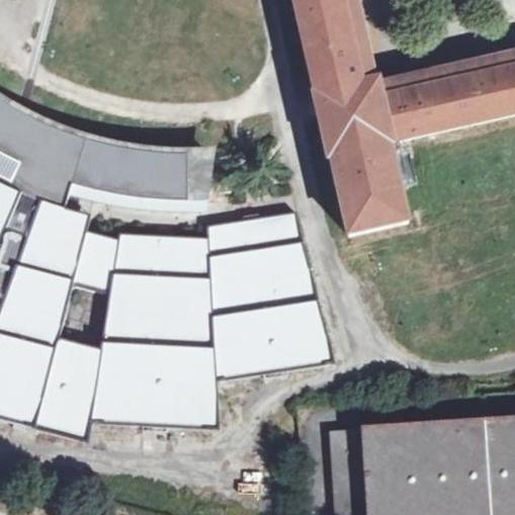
[(388,141),(514,112),(514,50),(376,81),(375,80),(374,80),(356,0),(292,0),(316,102),(346,234),(407,221),(388,141)]
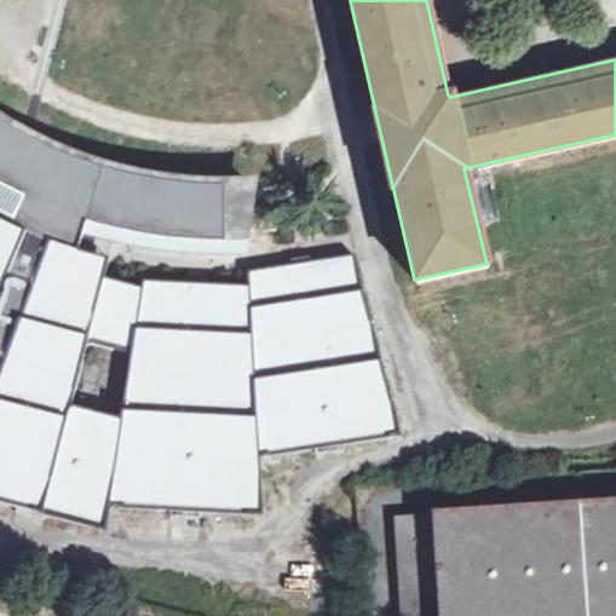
[(0,501),(15,506),(12,510),(41,517),(42,512),(104,529),(108,506),(168,508),(168,513),(197,514),(197,511),(260,514),(258,456),(312,448),(314,453),(341,448),(341,443),(398,435),(351,252),(308,258),(306,253),(288,257),(288,260),(245,268),(246,282),(205,280),(203,275),(184,275),(184,278),(139,277),(139,285),(99,274),(85,269),(90,251),(76,248),(80,232),(82,219),(105,224),(137,232),(170,236),(197,239),(223,240),(223,234),(223,183),(219,183),(219,179),(197,179),(197,182),(193,182),(162,178),(131,173),(101,165),(70,155),(41,142),(30,137),(12,127),(0,119),(0,501)]
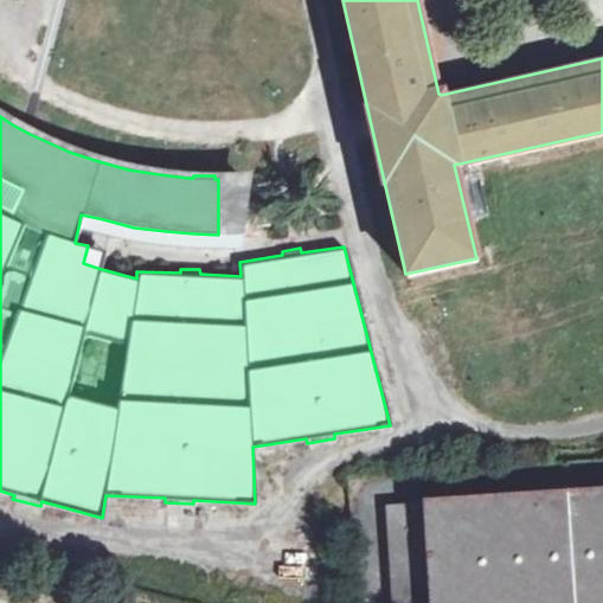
[(218,229),(226,229),(230,205),(239,206),(243,178),(218,179),(218,229)]
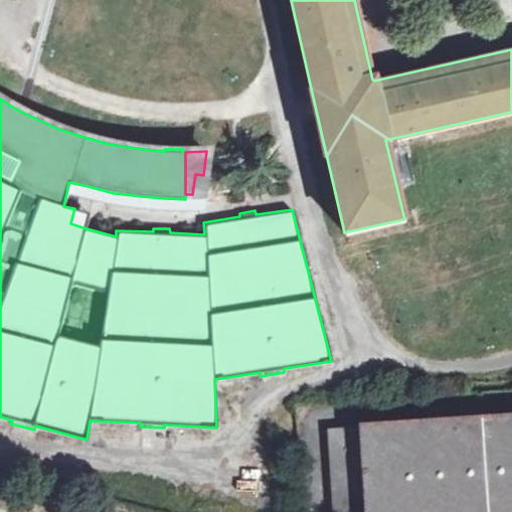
[(195,174),(192,194),(200,193),(203,175),(195,174)]
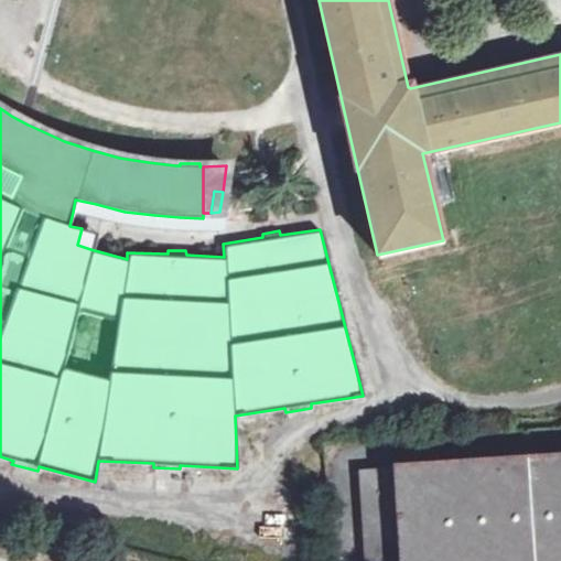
[(203,218),(180,217),(154,215),(125,212),(96,204),(75,200),(73,212),(93,216),(121,224),(131,224),(153,228),(179,229),(204,230),(203,218)]
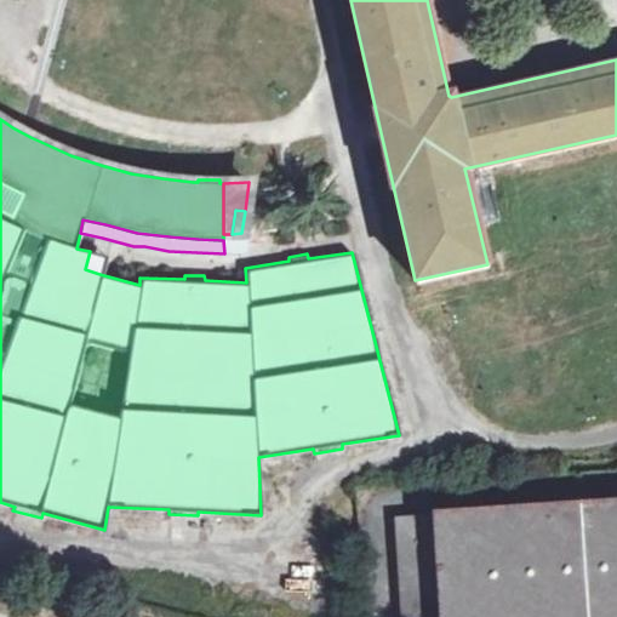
[(90,251),(85,269),(100,274),(103,258),(90,251)]
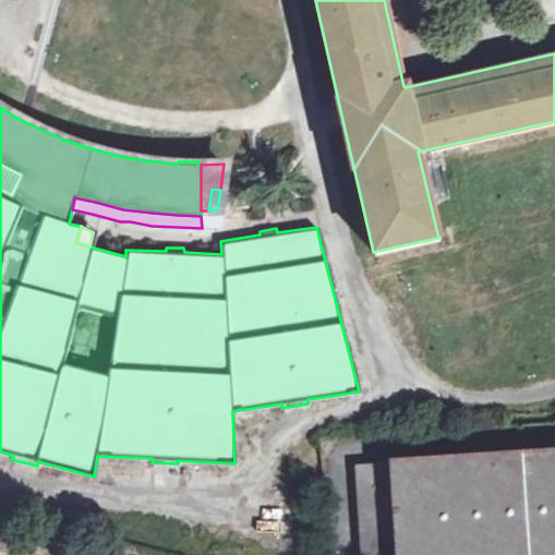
[(554,554),(554,446),(353,459),(359,554),(554,554)]
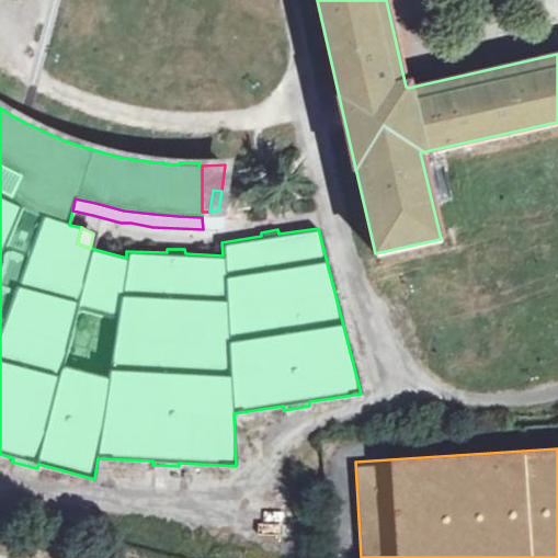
All buildings are outlined.
